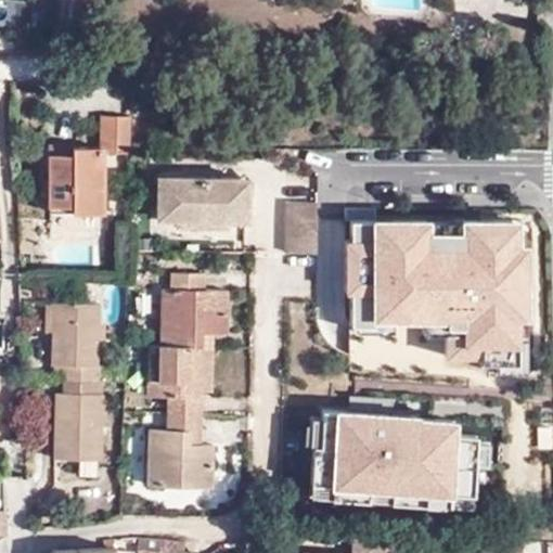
[(132,155),(134,150),(132,118),(101,116),(100,142),(110,142),(108,154),(132,155)]
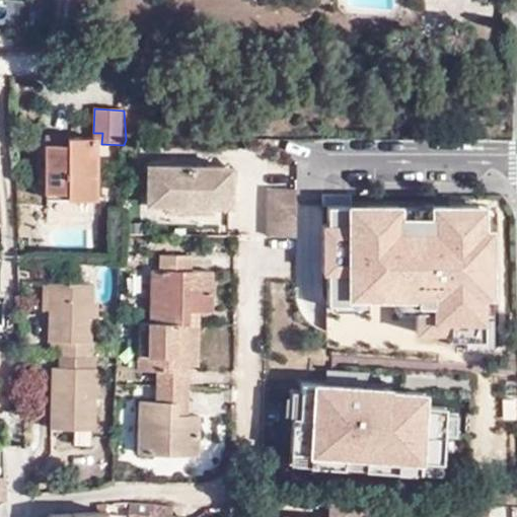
[(47,135),(47,146),(69,146),(69,139),(69,136),(47,135)]
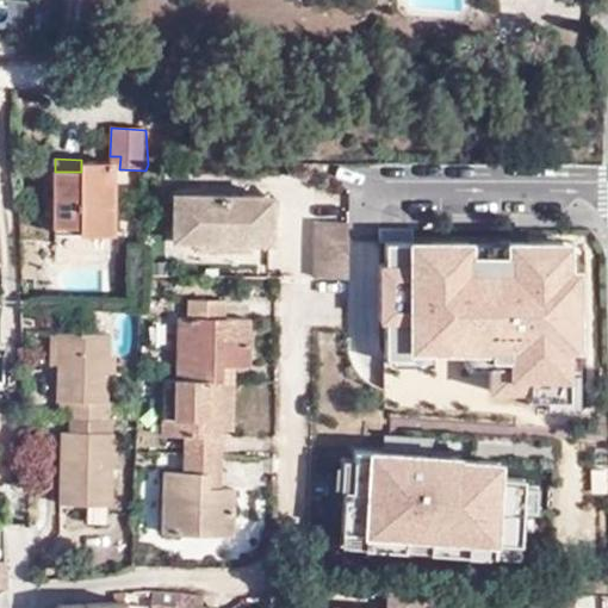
[(81,172),(55,172),(55,228),(80,228),(81,236),(117,236),(117,163),(81,163),(81,172)]
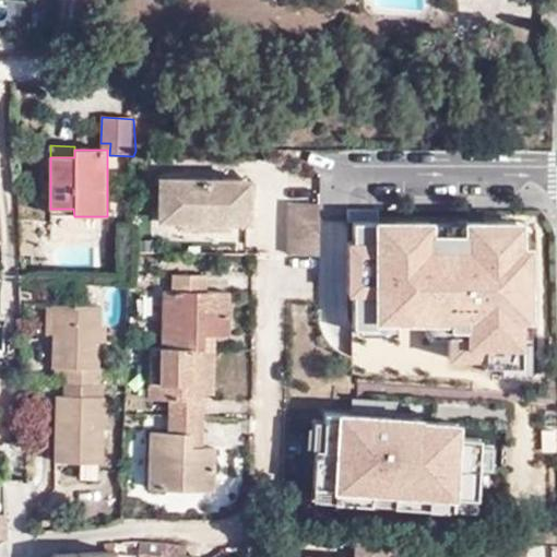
[(157,222),(177,222),(233,223),(252,224),(253,181),(158,179),(157,222)]
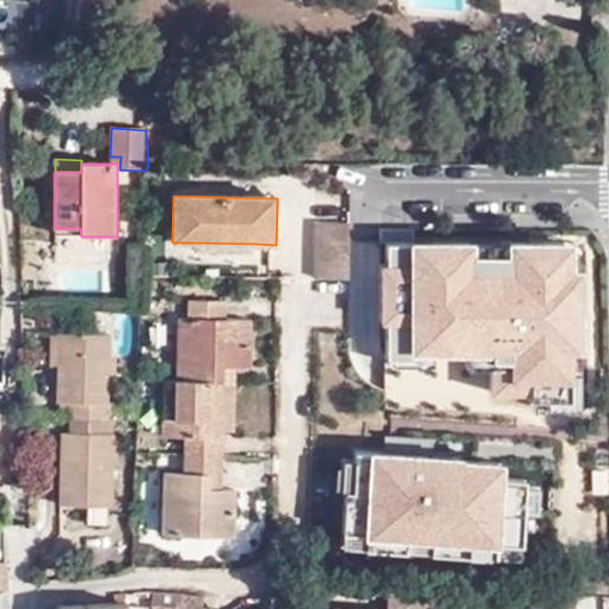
[(319,225),(318,281),(350,281),(350,259),(351,225),(319,225)]
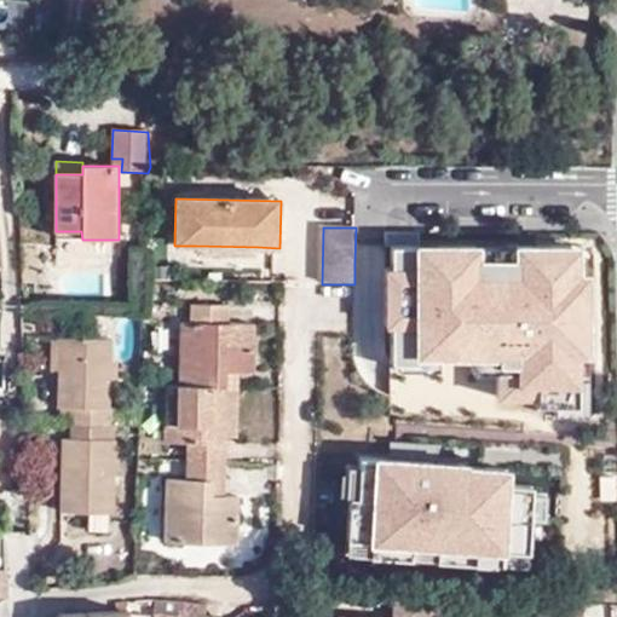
[(258,247),(196,246),(196,257),(258,258),(258,247)]
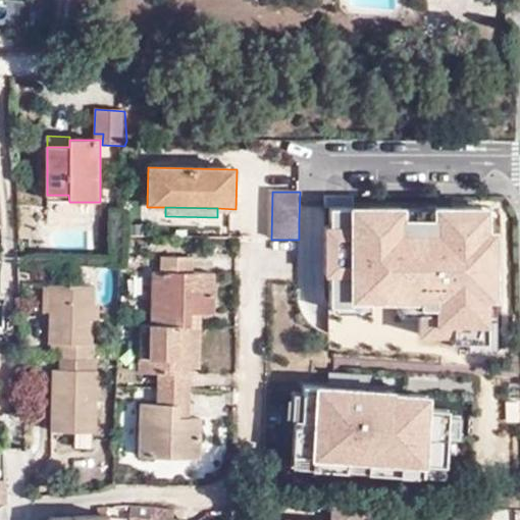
[(452,336),(452,342),(469,342),(468,352),(497,352),(497,297),(495,297),(495,232),(482,231),(483,208),(429,208),(429,218),(403,218),(403,208),(371,208),(371,220),(354,220),(354,208),(331,208),(330,227),(326,226),(325,275),(331,275),(330,307),(336,307),(336,313),(371,313),(371,301),(399,302),(399,313),(420,313),(420,335),(452,336)]
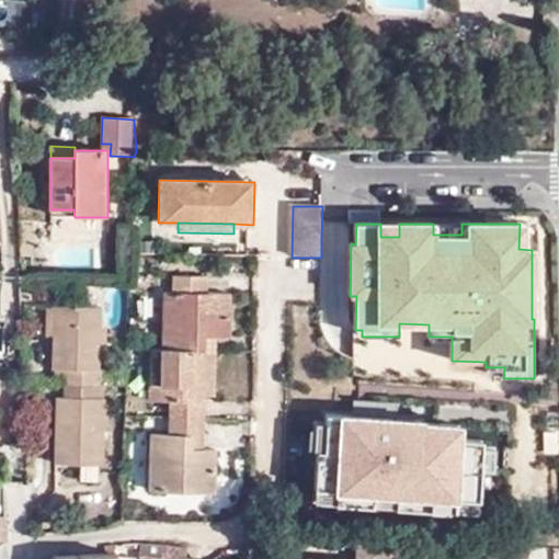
[(380,224),(380,237),(399,237),(399,224),(380,224)]
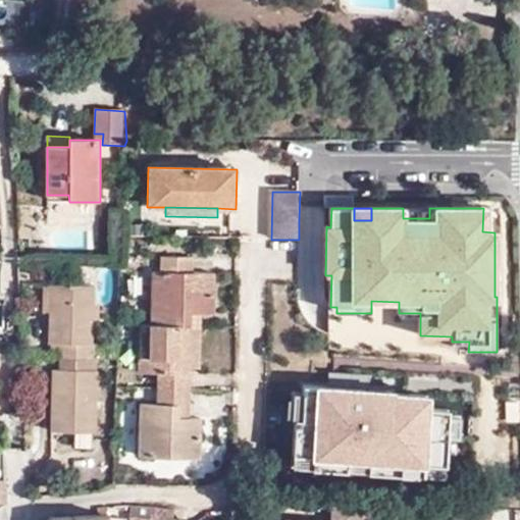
[(152,325),(152,360),(159,360),(158,405),(141,405),(141,442),(140,458),(202,459),(202,443),(203,419),(191,418),(180,418),(180,405),(191,406),(191,370),(192,360),(202,360),(202,315),(215,315),(216,275),(195,275),(195,260),(160,260),(160,274),(153,274),(152,325)]
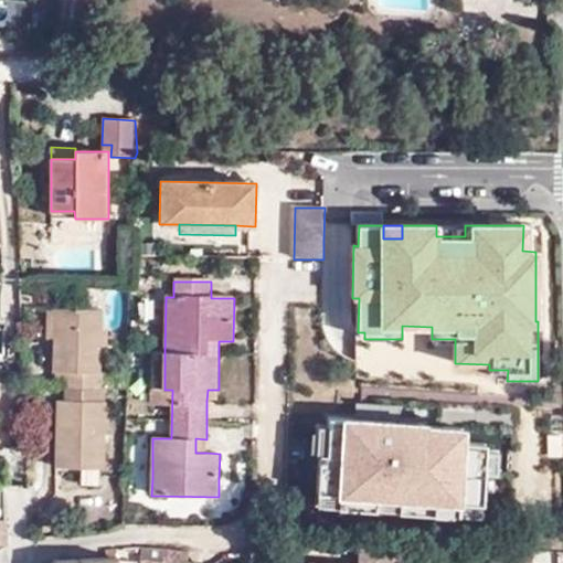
[(46,340),(55,340),(56,309),(48,309),(46,340)]
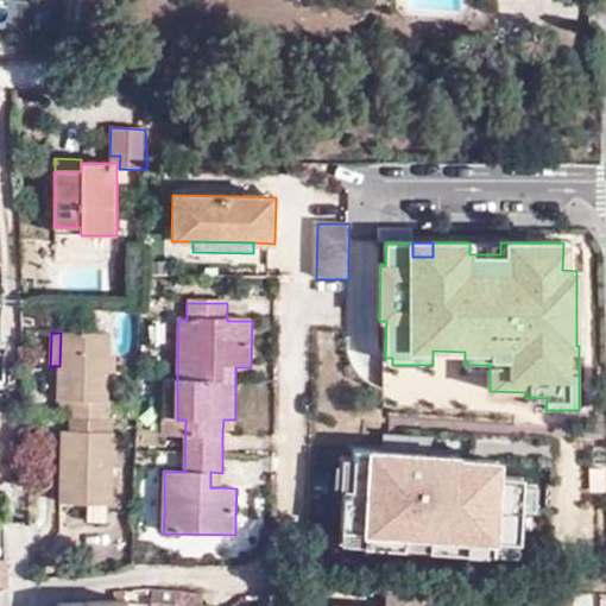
[(61,333),(60,366),(58,402),(61,402),(60,418),(70,418),(69,431),(64,431),(61,505),(113,506),(115,403),(108,403),(111,334),(61,333)]
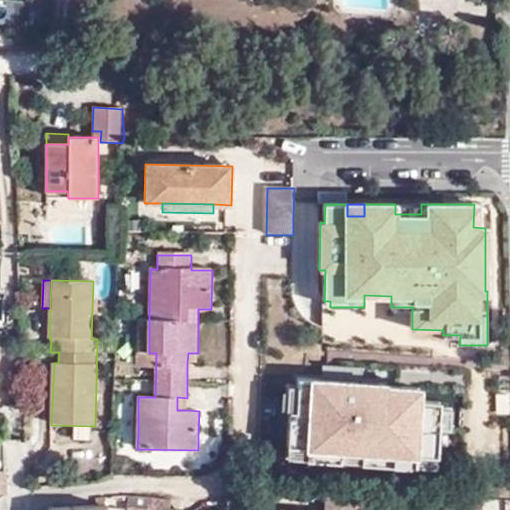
[(139,353),(149,353),(149,319),(140,320),(139,353)]
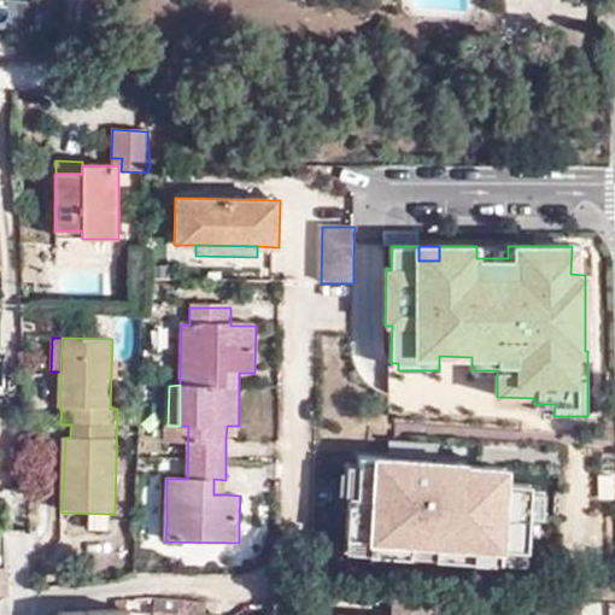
[(227,426),(226,438),(238,438),(239,426),(227,426)]
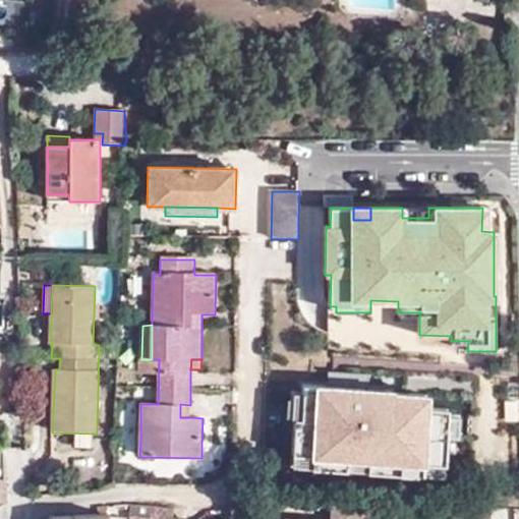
[(330,373),(329,387),(335,388),(335,390),(344,391),(345,375),(330,373)]
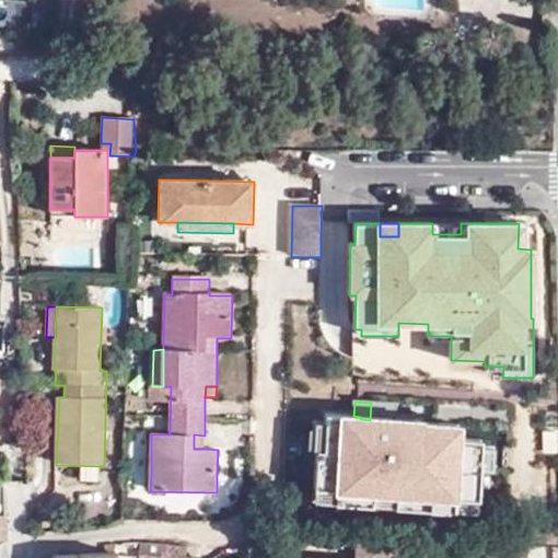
[(317,451),(315,488),(339,489),(338,502),(372,504),(373,491),(396,493),(396,506),(454,510),(454,497),(478,499),(480,473),(481,446),(481,443),(458,442),(460,426),(420,422),(419,432),(396,430),(397,404),(371,403),(370,420),(360,419),(360,417),(353,416),(327,415),(326,423),(325,452),(317,451)]
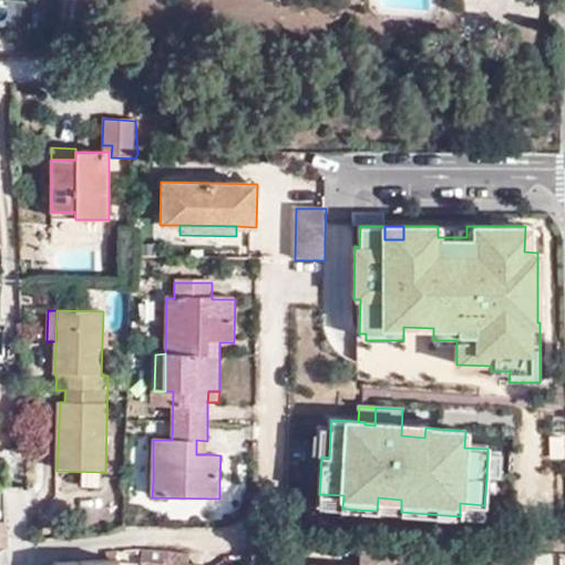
[(319,427),(317,456),(321,456),(329,458),(330,429),(319,427)]
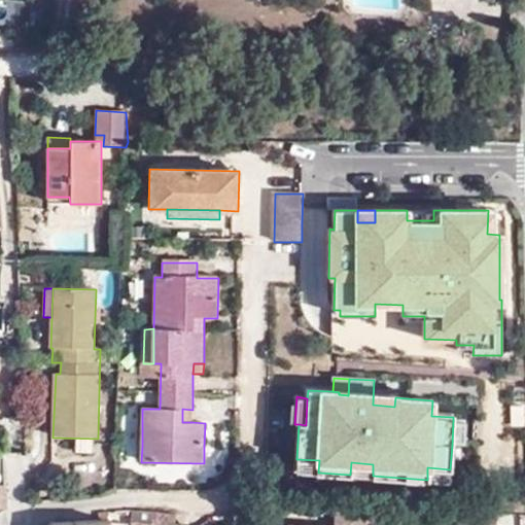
[(193,422),(193,410),(182,409),(182,422),(193,422)]
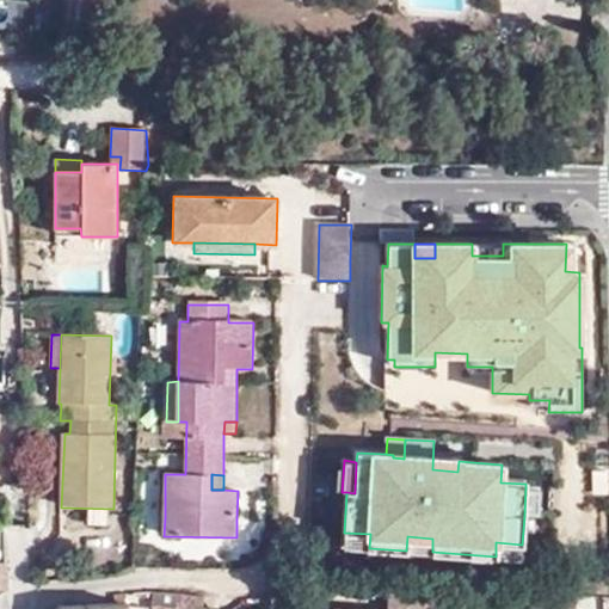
[(526,487),(524,516),(537,517),(540,488),(526,487)]
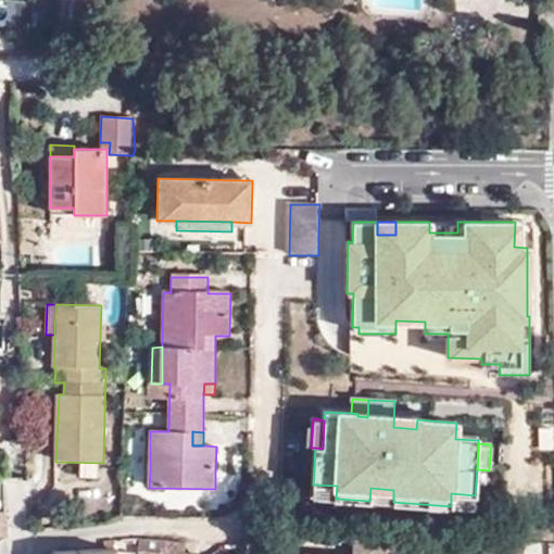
[(313,485),(312,496),(336,499),(337,486),(313,485)]
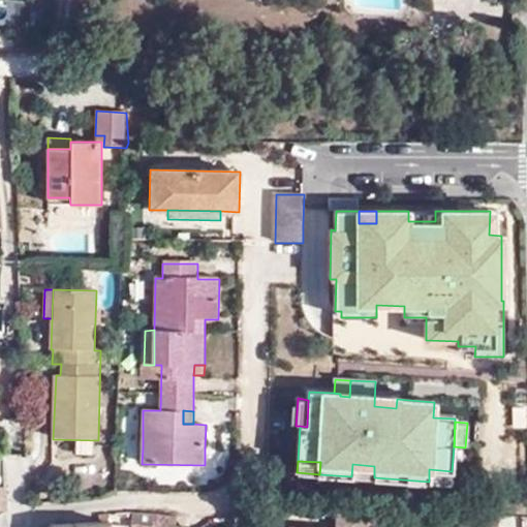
[(352,464),(351,476),(374,477),(374,466),(352,464)]
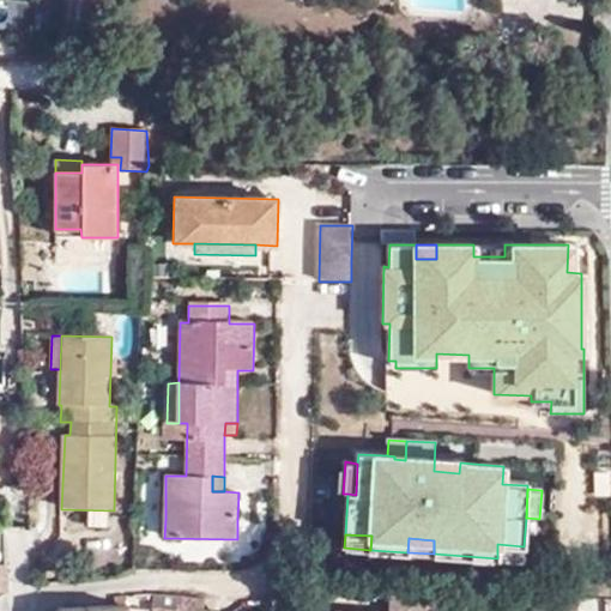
[(497,544),(497,558),(522,560),(524,546),(497,544)]
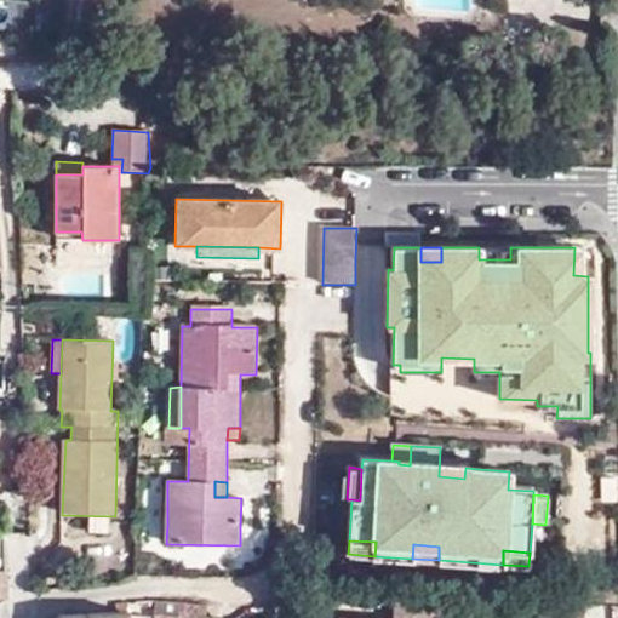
[(0,571),(0,599),(15,595),(9,570),(0,571)]
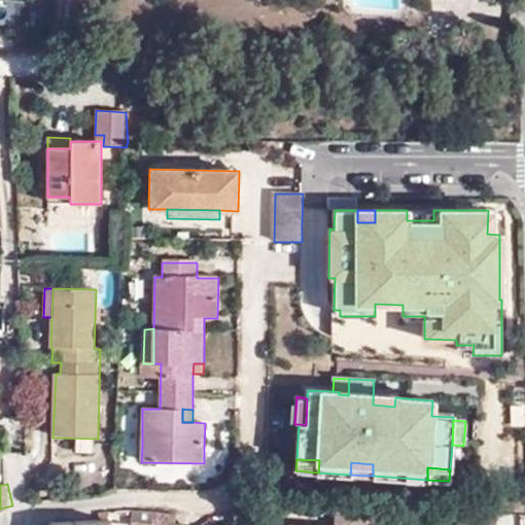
[(373,524),(373,508),(333,504),(330,524),(373,524)]
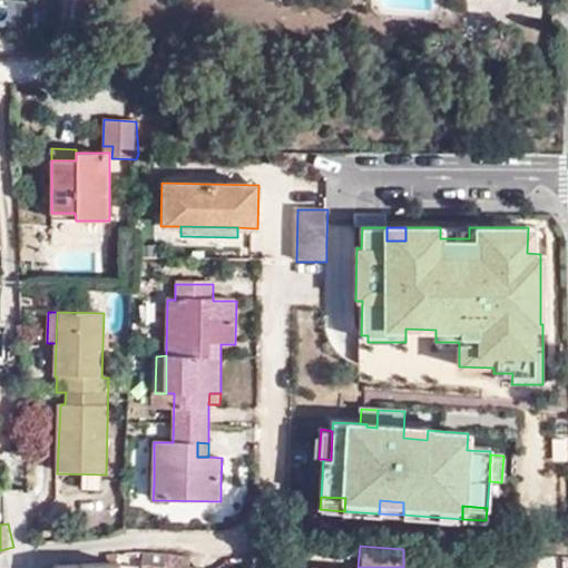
[(168,555),(145,552),(142,567),(166,567),(168,555)]
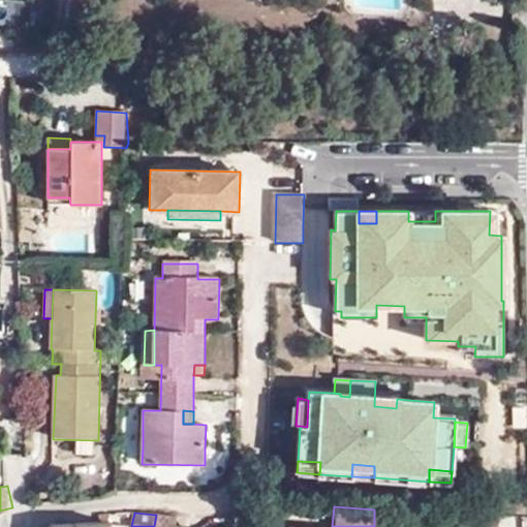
[(179,517),(156,515),(154,526),(178,526),(179,517)]
